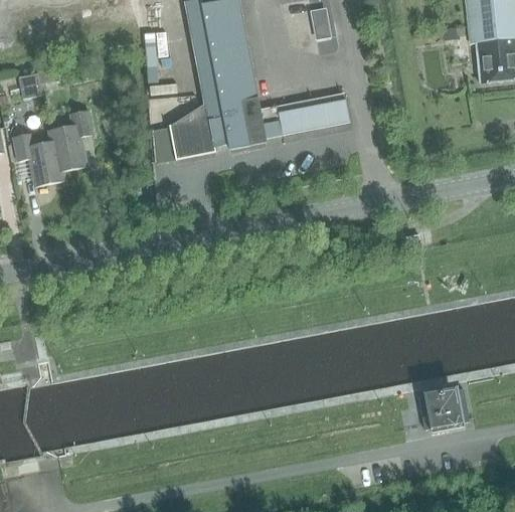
[(278,108),(260,111),(258,97),(255,97),(237,0),(219,0),(200,4),(199,0),(191,0),(184,1),(203,103),(168,124),(174,159),(215,152),(214,145),(227,143),(228,148),(266,141),(265,134),(282,131),(283,135),(348,123),(343,95),(278,107),(278,108)]
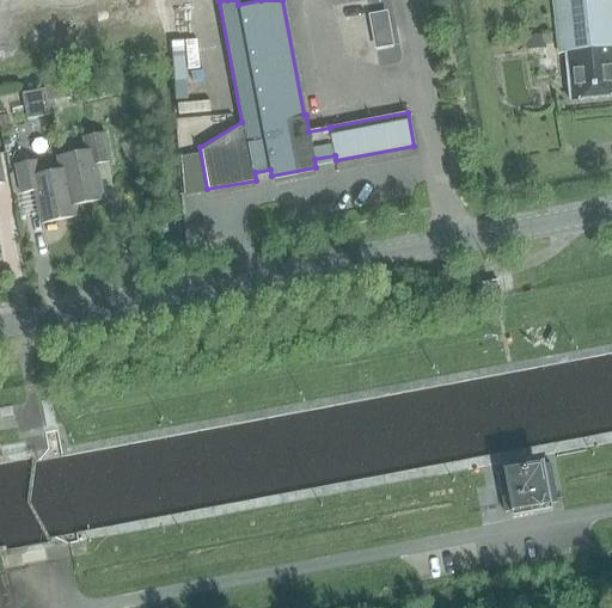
[(551,0),(556,53),(564,51),(569,98),(611,93),(611,0),(551,0)]
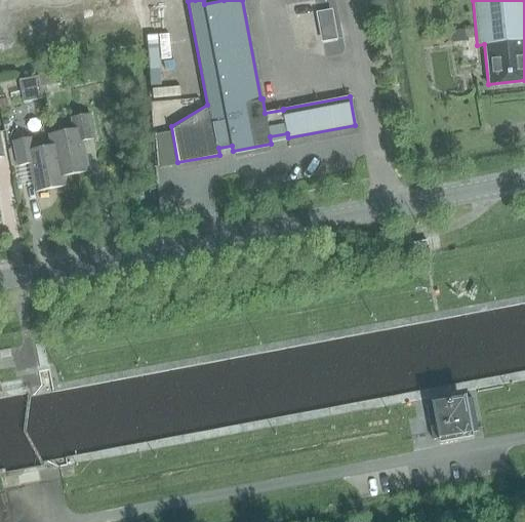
[(57,69),(37,73),(40,85),(59,81),(57,69)]
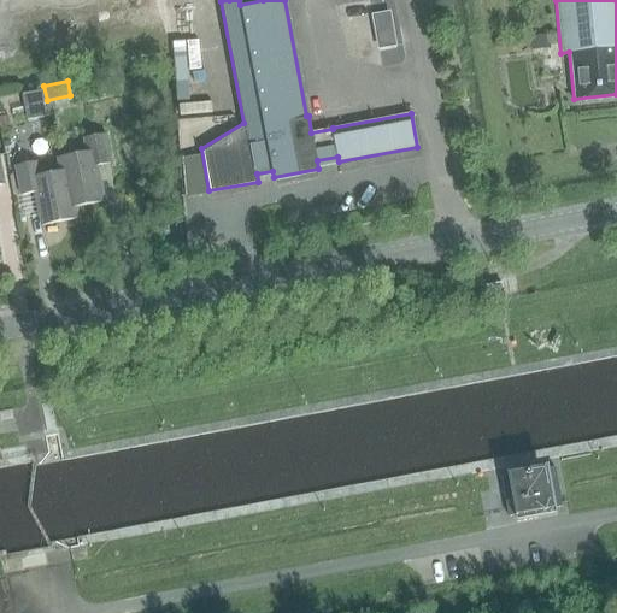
[(59,160),(62,174),(64,188),(69,187),(72,210),(74,208),(101,204),(95,169),(111,166),(105,137),(83,141),(86,155),(59,160)]
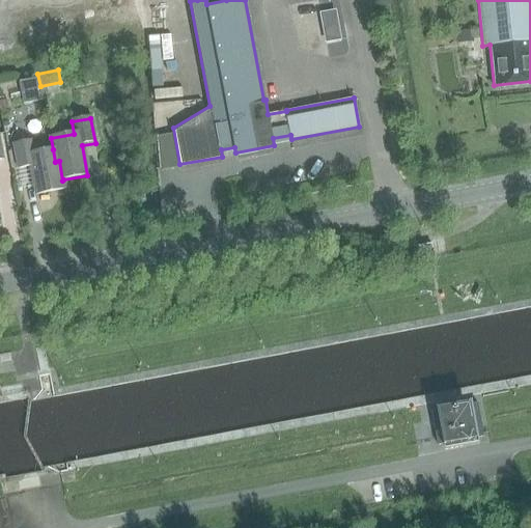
[(53,149),(34,153),(32,140),(12,143),(18,169),(30,166),(35,195),(65,190),(63,179),(62,181),(59,161),(55,162),(53,149)]
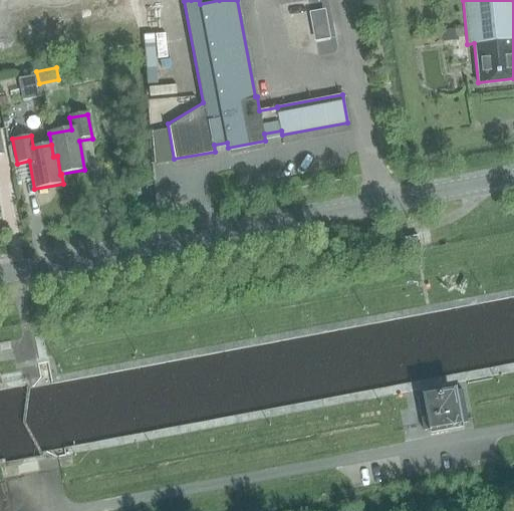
[(418,233),(403,235),(404,246),(420,244),(418,233)]
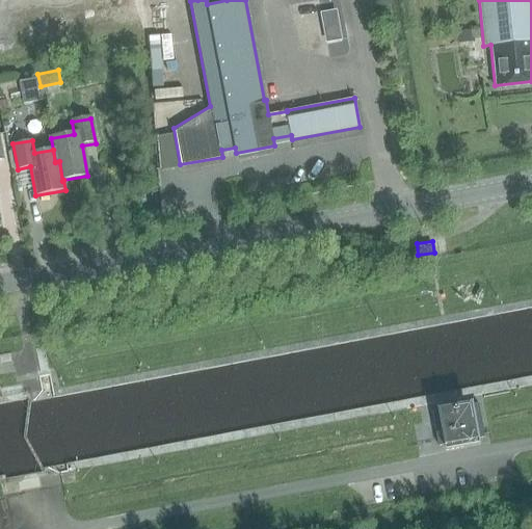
[(0,351),(0,371),(17,370),(15,350),(0,351)]
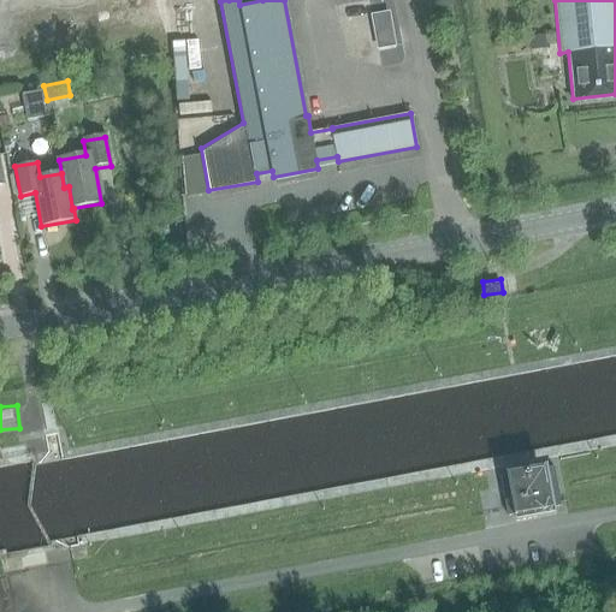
[(550,455),(511,462),(521,512),(560,505),(550,455)]
